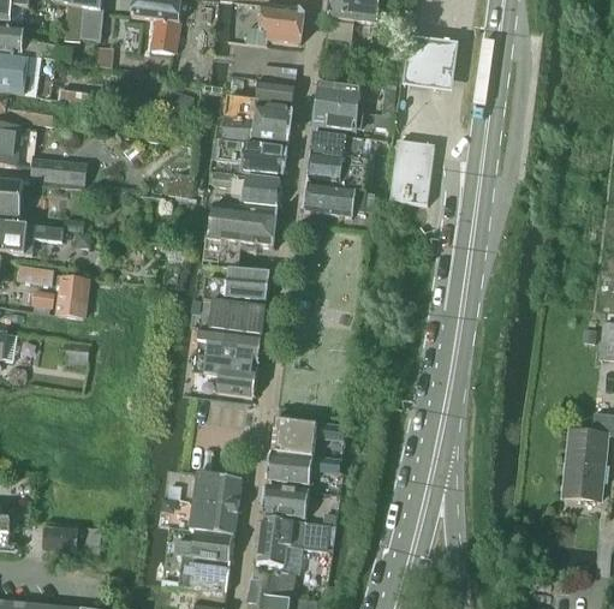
[(28,9),(29,0),(0,0),(0,18),(21,22),(22,9),(28,9)]
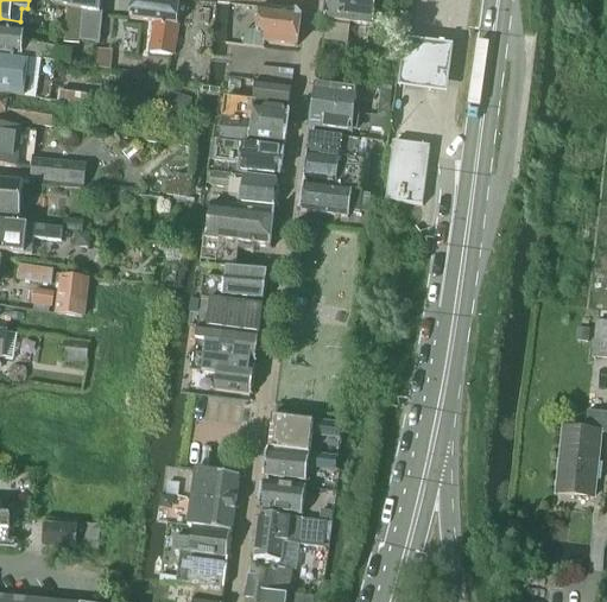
[(81,8),(78,35),(77,38),(96,40),(100,10),(99,8),(100,0),(50,0),(52,1),(67,4),(81,8)]
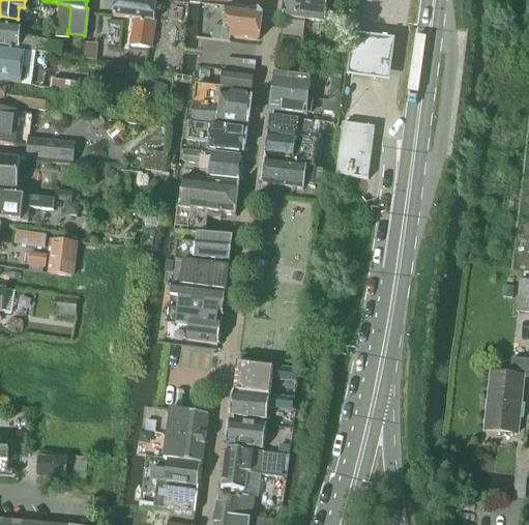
[(113,0),(112,13),(134,16),(153,19),(154,17),(156,0),(113,0)]
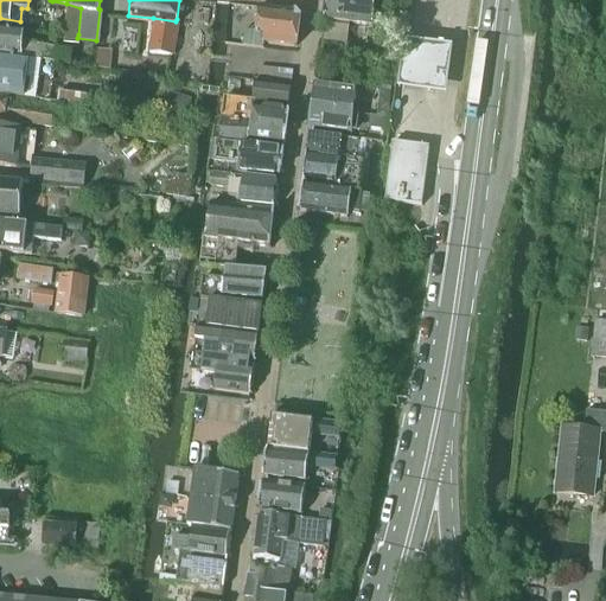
[(325,0),(324,14),(371,20),(374,0),(387,1),(387,0),(325,0)]
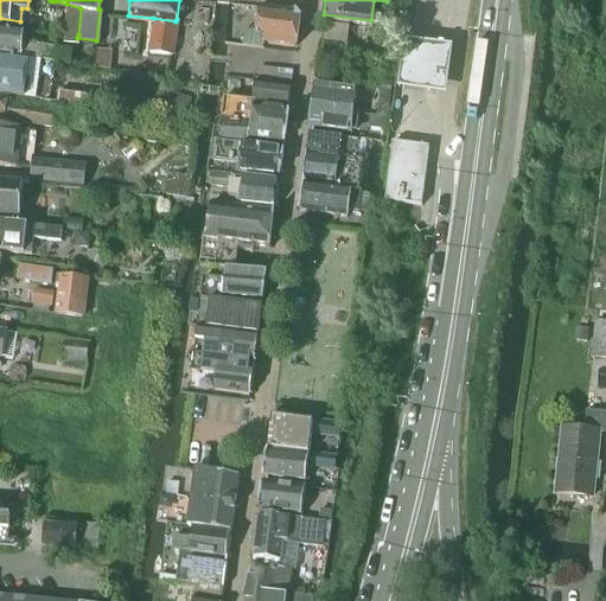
[(255,27),(244,26),(242,42),(262,44),(263,38),(295,43),(299,12),(295,7),(257,4),(255,27)]
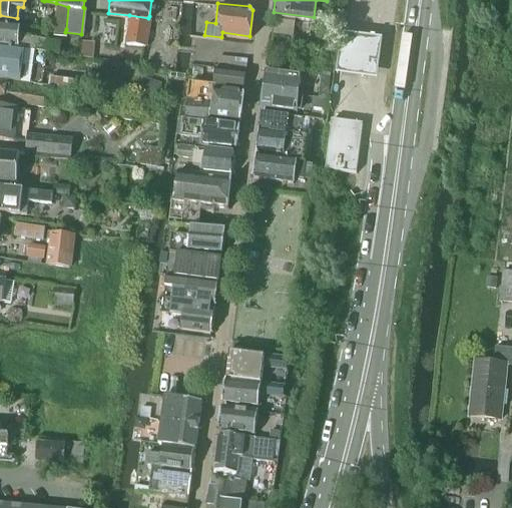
[(144,42),(148,18),(129,15),(125,40),(144,42)]
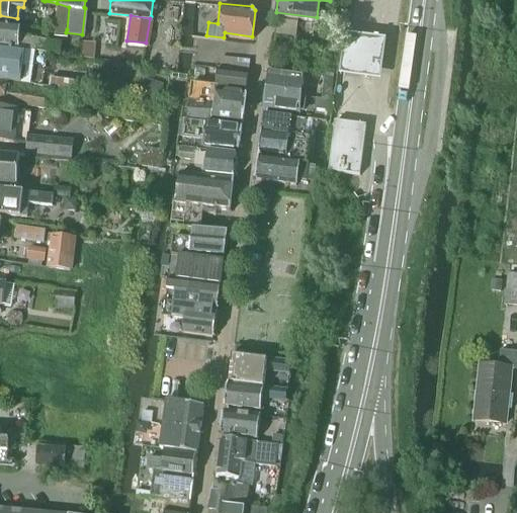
[(0,41),(24,45),(59,49),(60,37),(18,32),(19,22),(0,19),(0,41)]
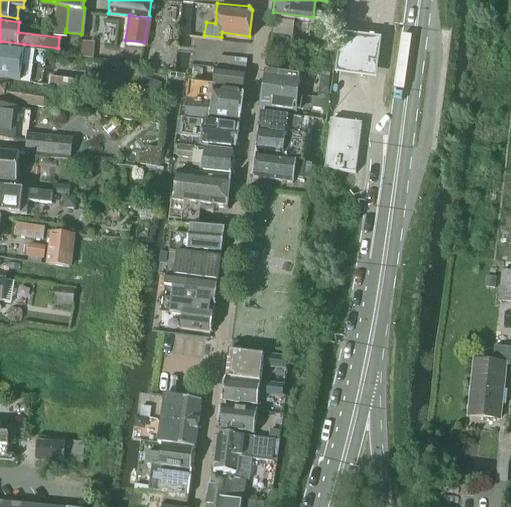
[(341,26),(336,66),(376,70),(380,30),(341,26)]
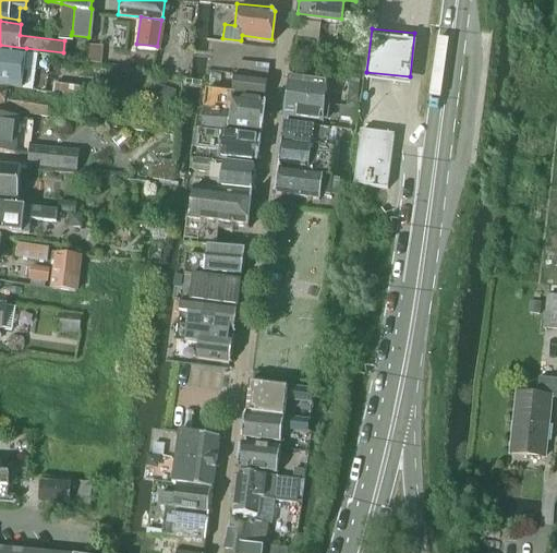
[(88,41),(86,59),(100,60),(101,43),(88,41)]
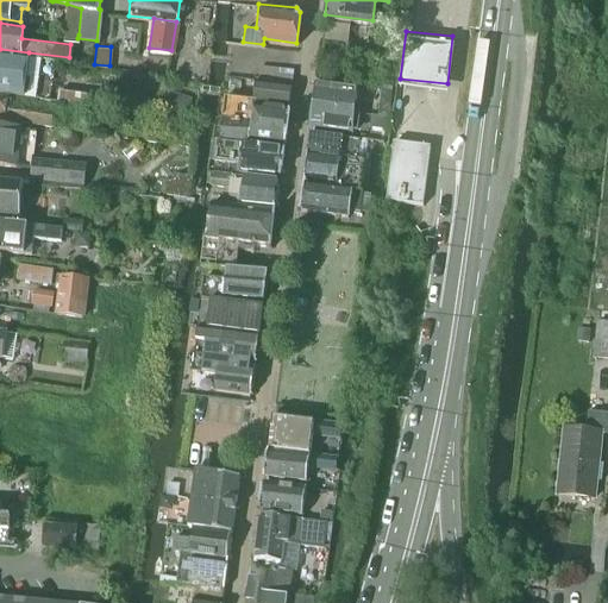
[(0,89),(24,93),(29,52),(0,49),(0,89)]
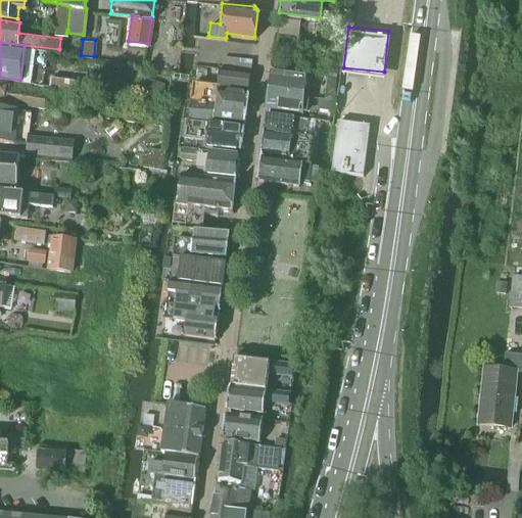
[(221,66),(250,71),(252,58),(223,55),(221,66)]
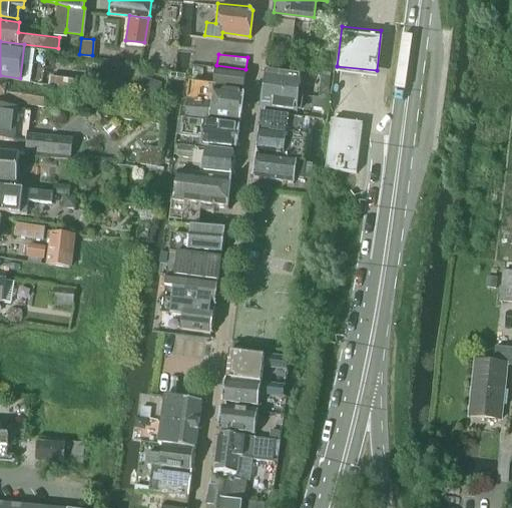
[(108,65),(124,67),(125,60),(109,58),(108,65)]
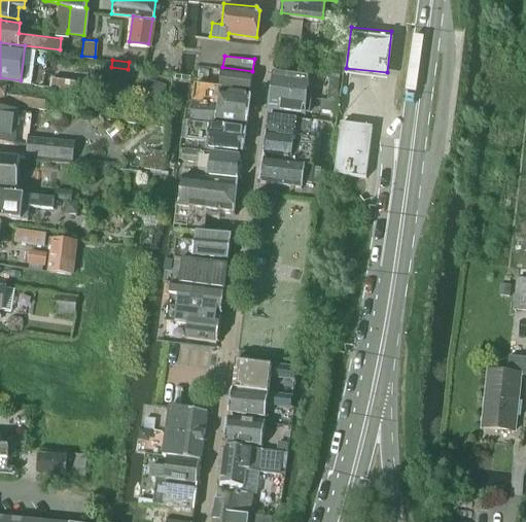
[(222,67),(220,84),(221,84),(221,89),(250,93),(252,71),(222,67)]
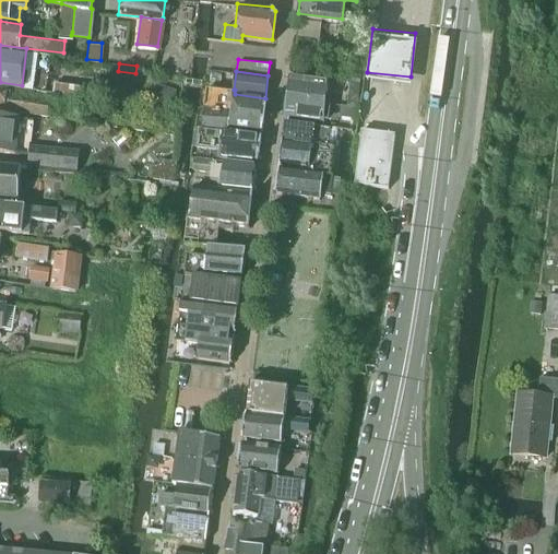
[(291,73),(287,97),(325,102),(329,78),(291,73)]
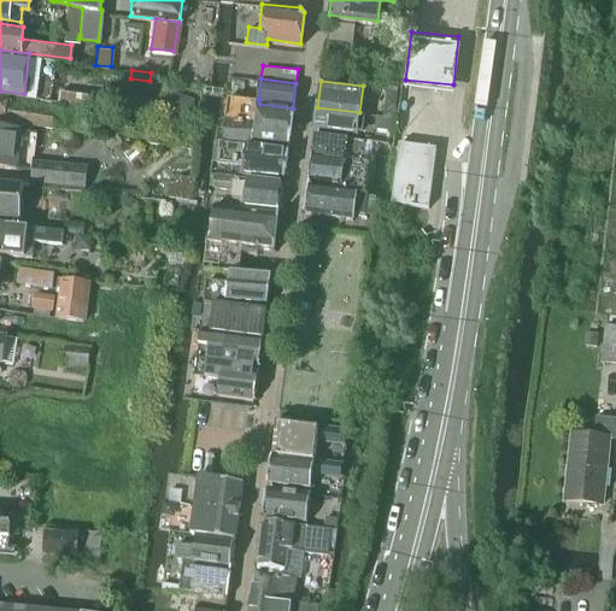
[(59,89),(58,100),(87,104),(88,93),(59,89)]
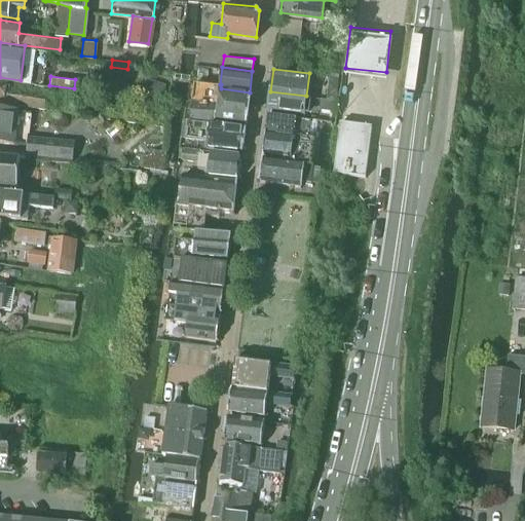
[(164,84),(147,76),(141,89),(158,97),(164,84)]
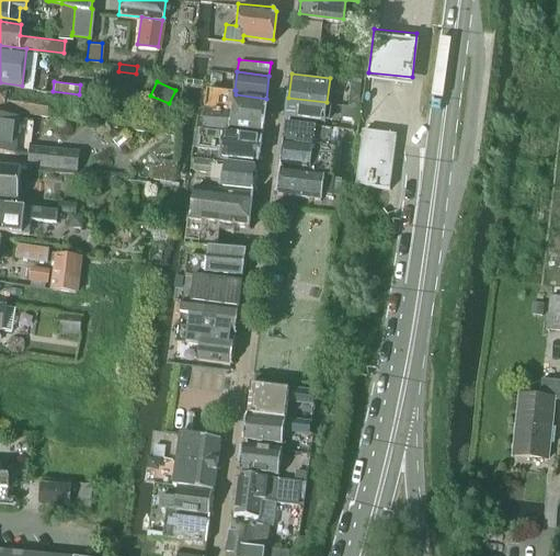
[(0,104),(20,106),(24,105),(23,110),(47,113),(49,95),(7,89),(8,84),(0,83),(0,104)]
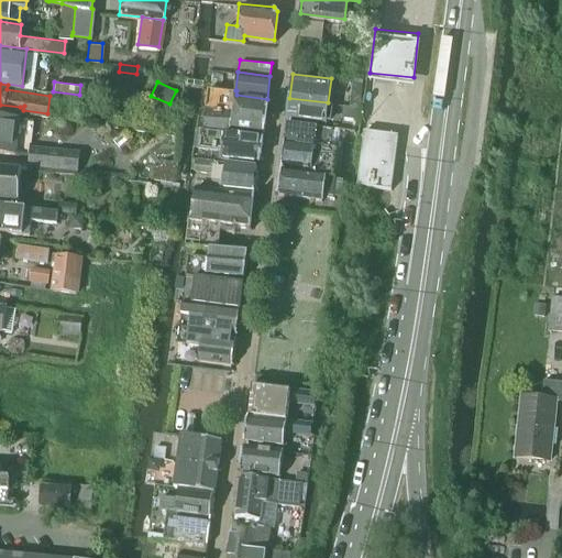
[(207,106),(204,127),(200,126),(200,127),(230,131),(231,126),(264,130),(268,99),(267,99),(237,95),(237,90),(235,90),(207,86),(205,106),(207,106)]
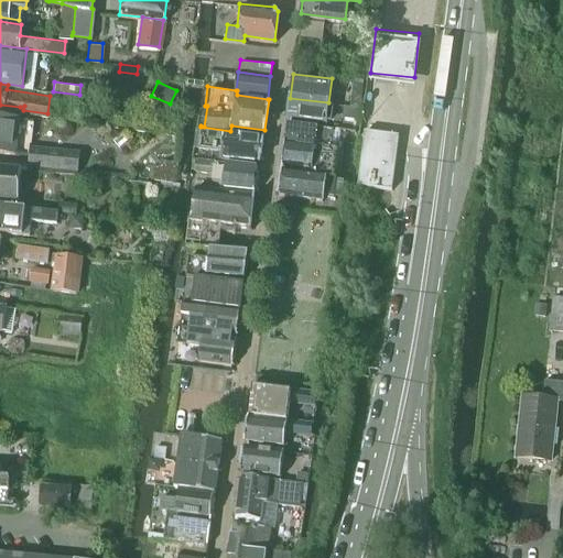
[(288,115),(326,120),(326,113),(328,102),(290,98),(288,115)]
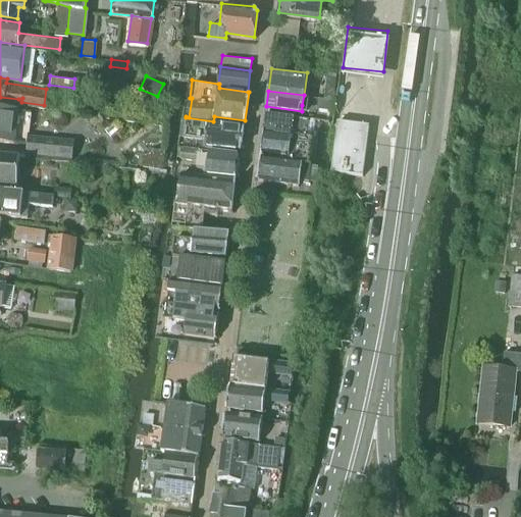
[(0,139),(1,139),(13,140),(17,107),(0,105),(0,139)]
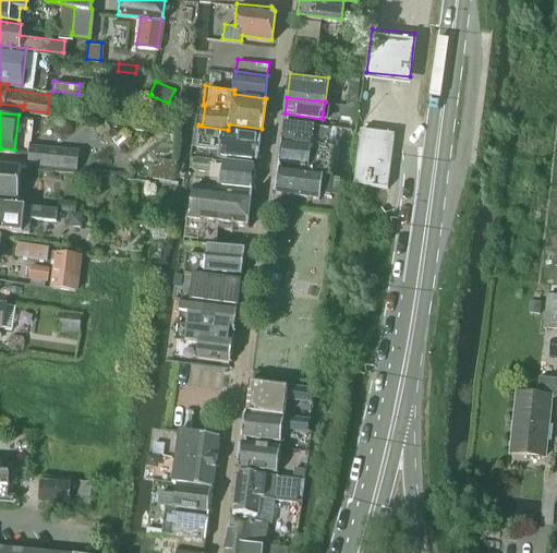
[(285,118),(282,135),(326,142),(328,123),(322,122),(285,118)]
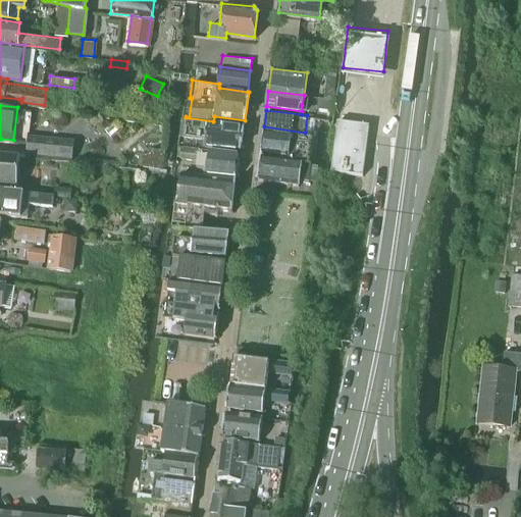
[(203,145),(206,145),(241,149),(244,125),(213,121),(186,117),(183,136),(203,138),(203,145)]
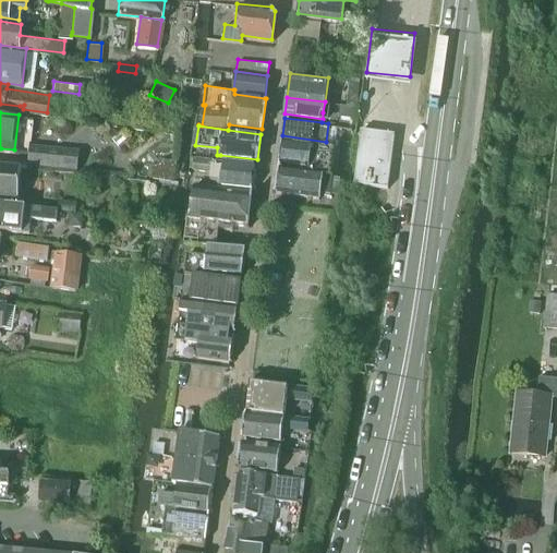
[(353,181),(387,185),(394,132),(360,128),(360,132),(353,181)]
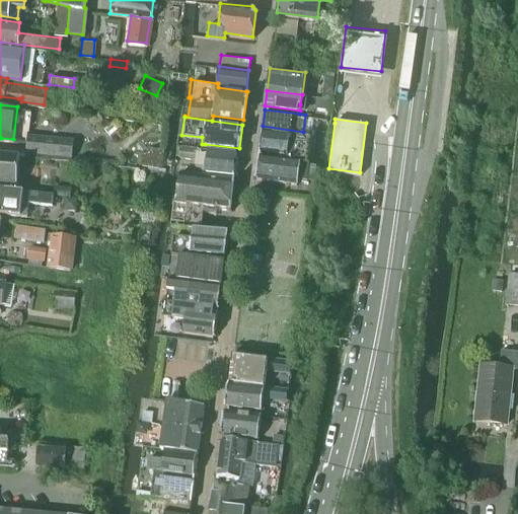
[(261,148),(260,152),(307,158),(310,133),(303,132),(263,126),(260,148),(261,148)]
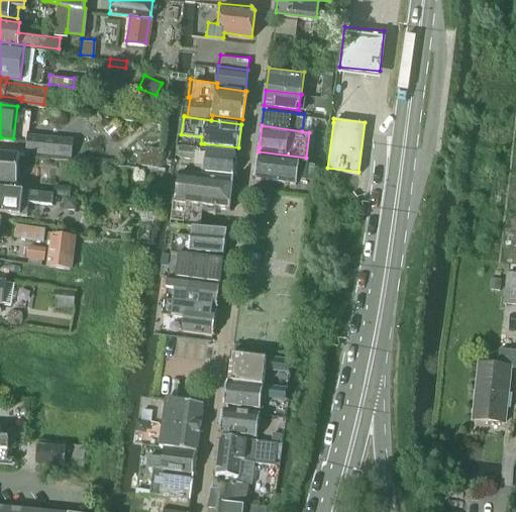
[(26,134),(25,147),(24,152),(70,159),(72,135),(47,133),(46,137),(26,134)]
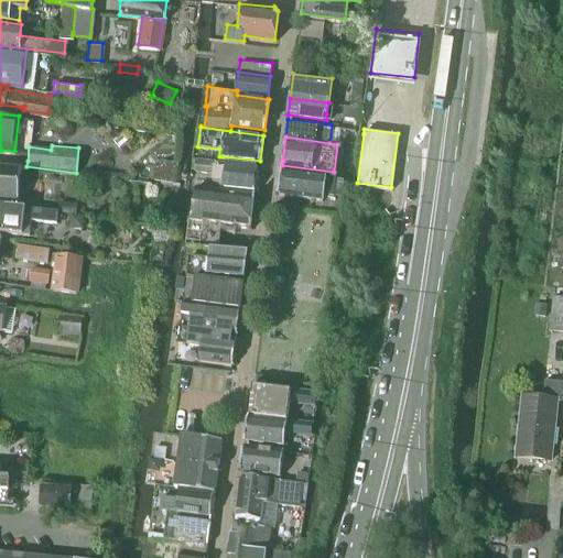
[(214,178),(223,179),(225,181),(225,185),(256,189),(259,166),(225,162),(225,161),(206,159),(201,159),(191,157),(190,168),(198,168),(215,171),(214,178)]
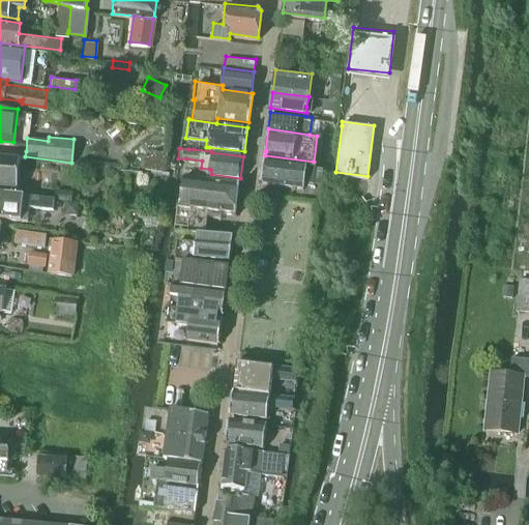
[(0,184),(16,186),(19,156),(0,153),(0,184)]
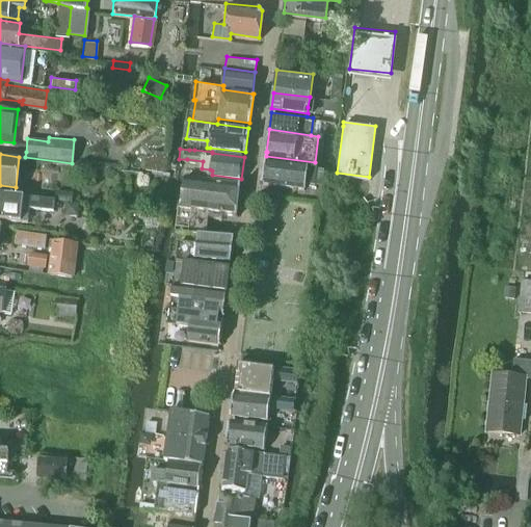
[(164,173),(165,157),(156,156),(150,161),(149,170),(164,173)]
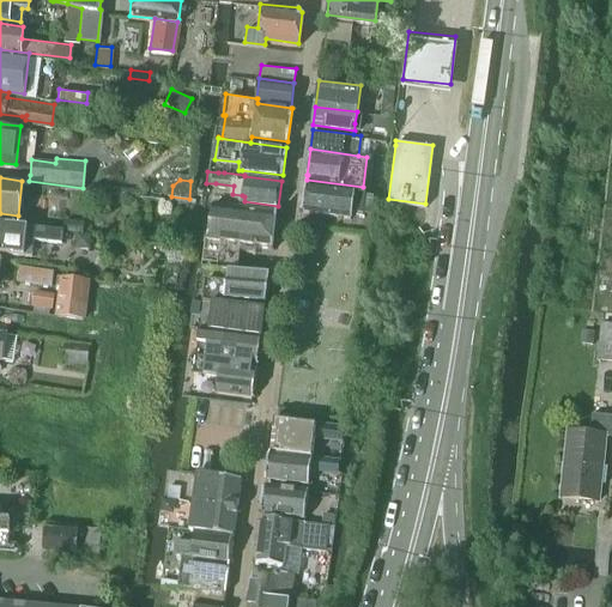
[(306,180),(302,207),(350,214),(351,202),(363,205),(365,188),(363,187),(307,180),(306,180)]
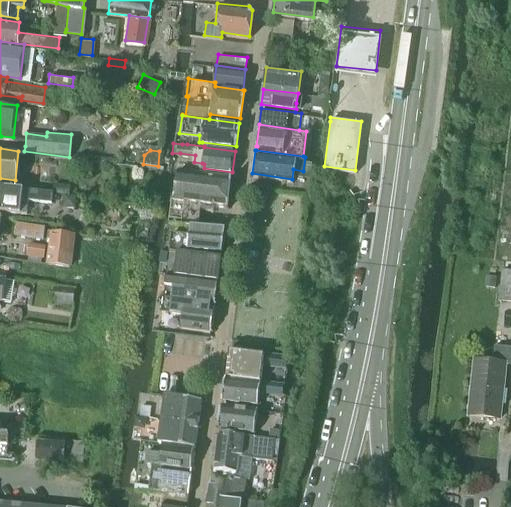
[(171,222),(191,224),(197,225),(199,212),(195,208),(187,207),(188,201),(228,206),(232,176),(178,169),(171,222)]
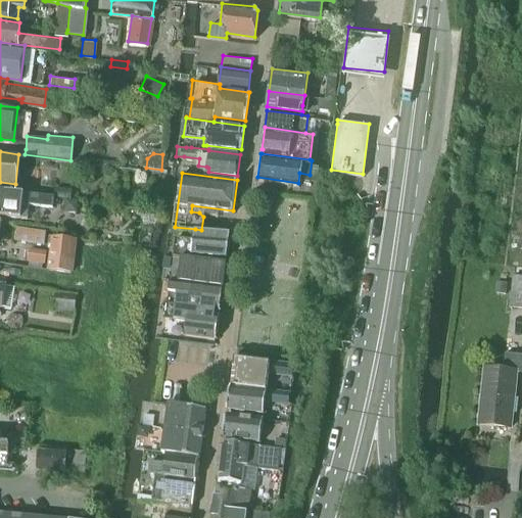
[(53,186),(53,193),(67,194),(68,187),(53,186)]
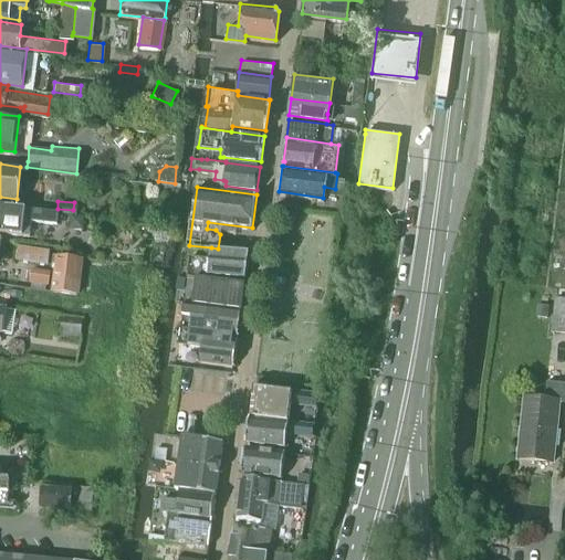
[(0,229),(28,232),(30,218),(55,220),(56,209),(0,202),(0,229)]
